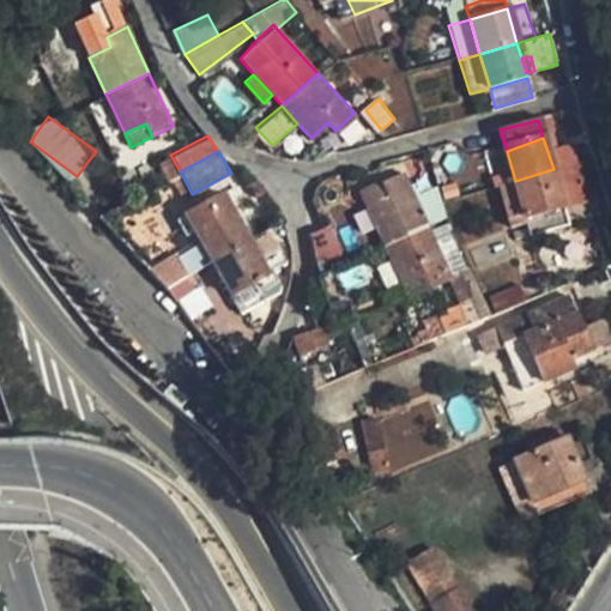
[(576,162),(554,169),(564,205),(588,199),(576,162)]
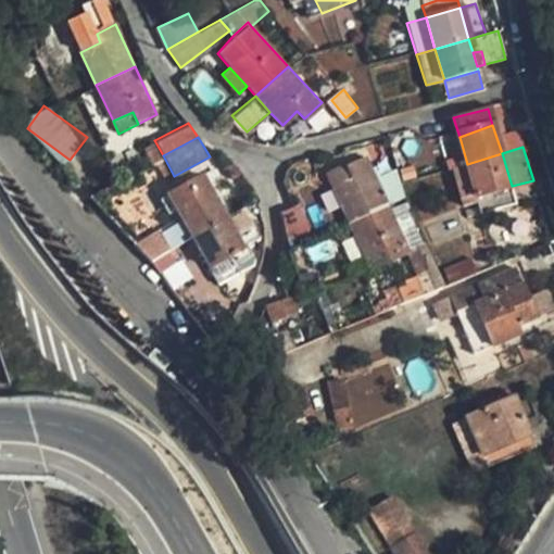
[(512,186),(502,153),(467,164),(478,197),(483,194),(512,186)]
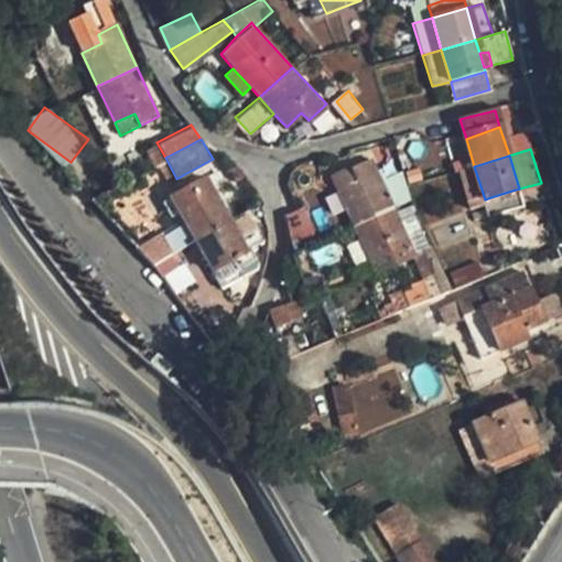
[(333,176),(355,223),(393,204),(382,181),(371,160),(333,176)]
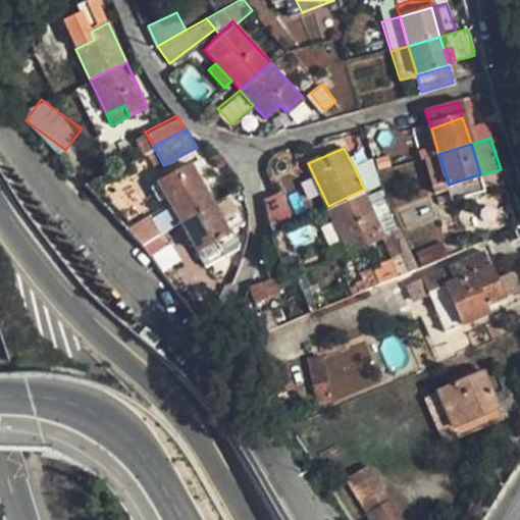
[(435,189),(449,185),(438,154),(426,158),(435,189)]
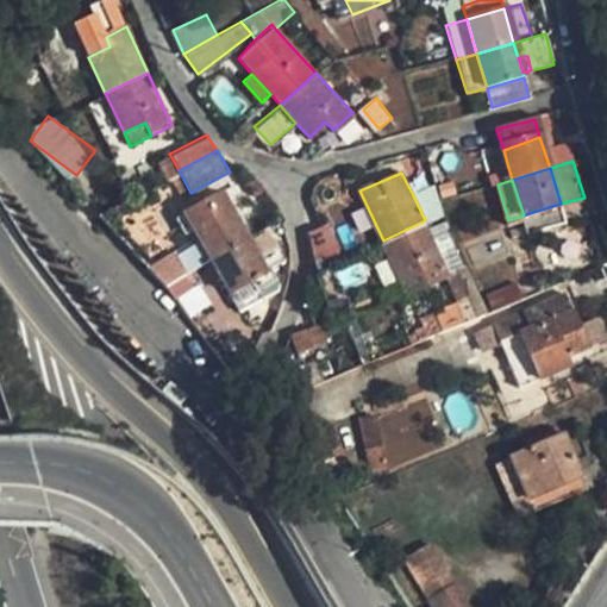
[(436,185),(413,195),(425,220),(444,211),(440,201),(436,185)]
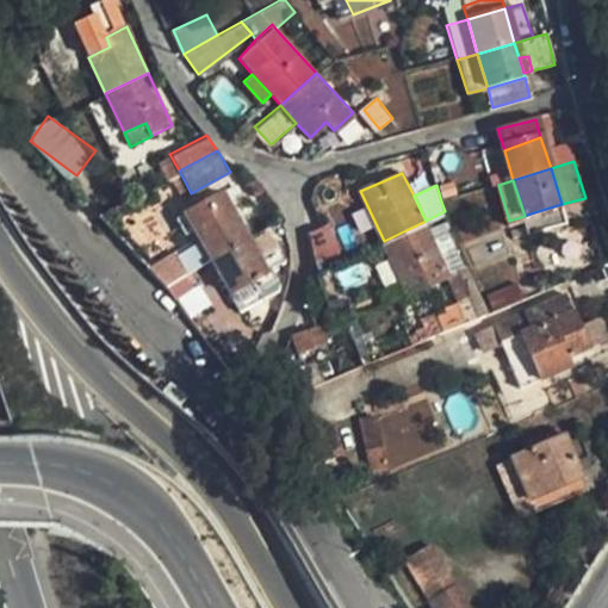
[(568,223),(562,204),(531,213),(538,234),(568,223)]
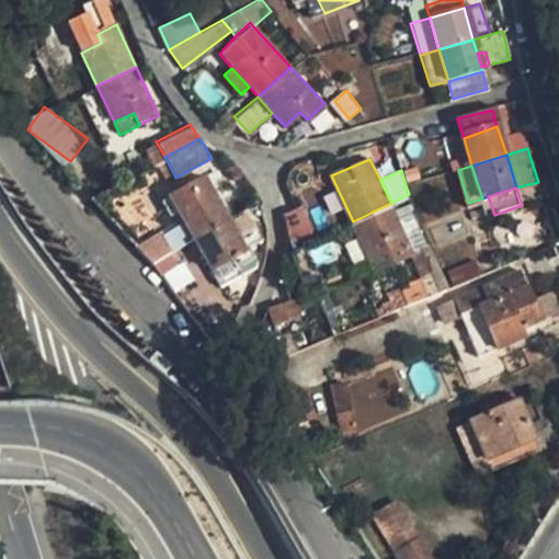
[(228,219),(212,191),(182,207),(187,218),(198,236),(228,219)]
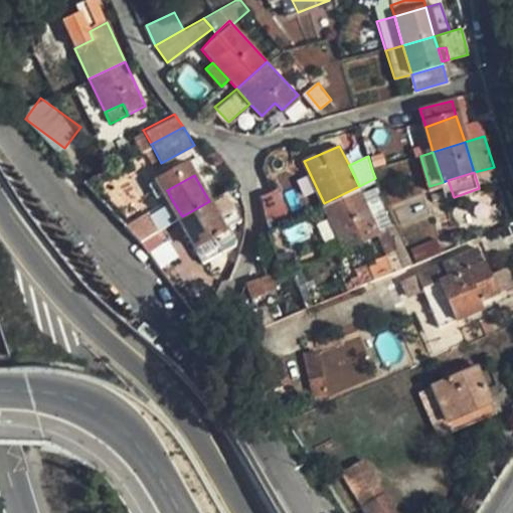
[(409,248),(375,178),(359,186),(378,228),(399,271),(416,263),(409,248)]
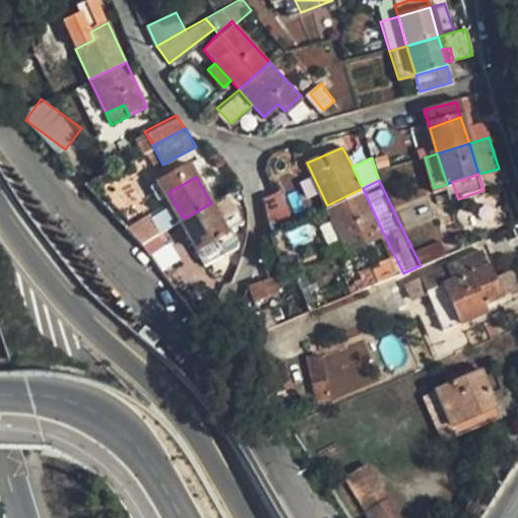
[(279,188),(264,196),(265,233),(294,220),(279,188)]
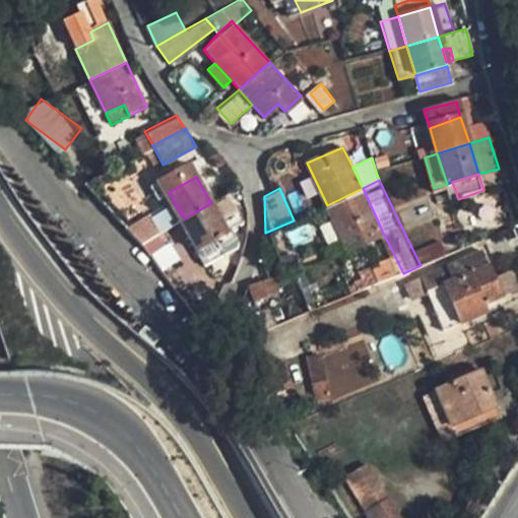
[(363,188),(327,205),(344,240),(364,231),(367,238),(382,231),(363,188)]
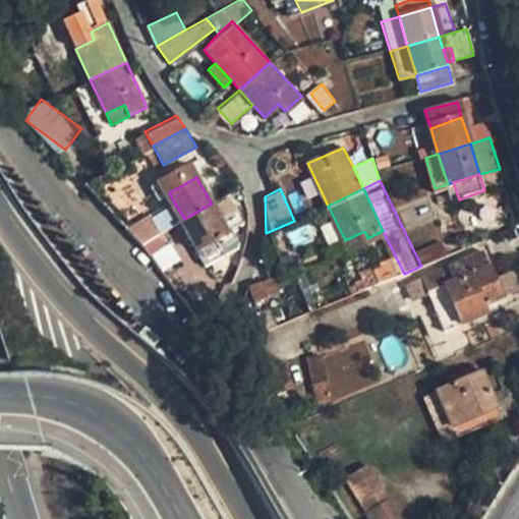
[(234,191),(212,204),(227,230),(199,245),(208,262),(230,249),(227,243),(235,238),(230,228),(248,218),(234,191)]
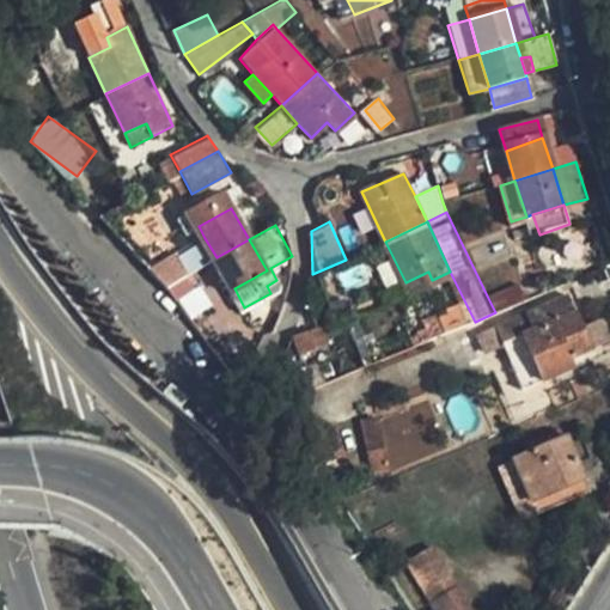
[(153,264),(171,282),(217,257),(205,238),(153,264)]
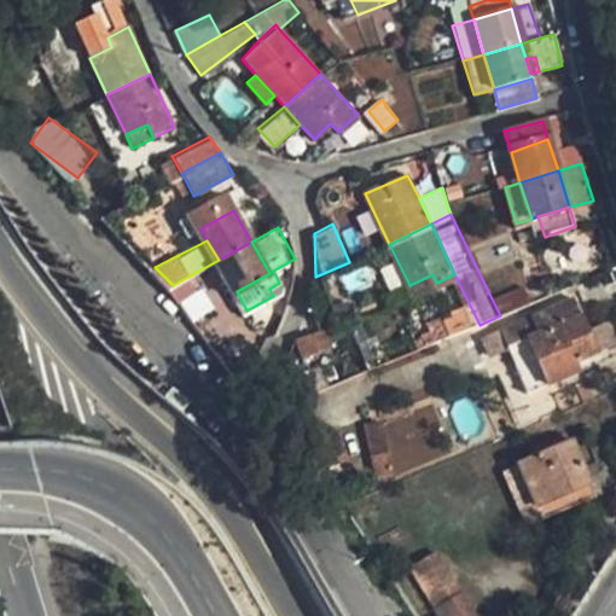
[(251,242),(219,260),(237,291),(269,273),(251,242)]
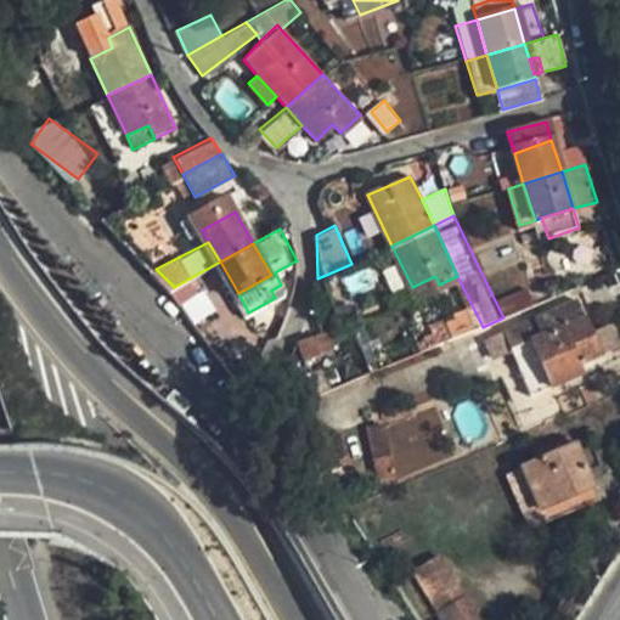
[(189,308),(207,296),(196,281),(179,293),(189,308)]
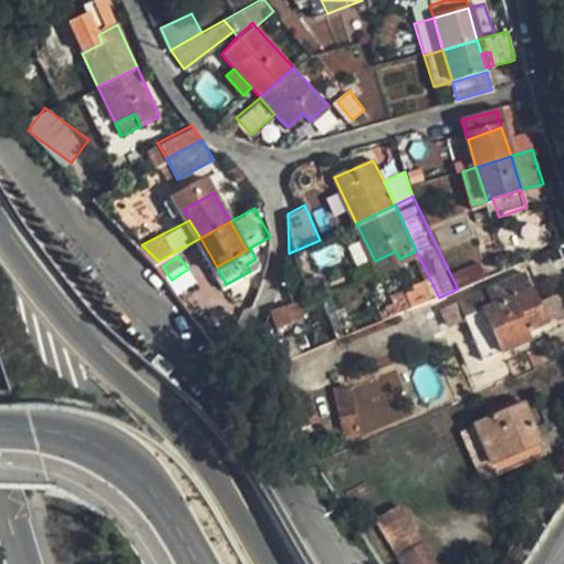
[(474,264),(450,273),(458,289),(481,279),(474,264)]
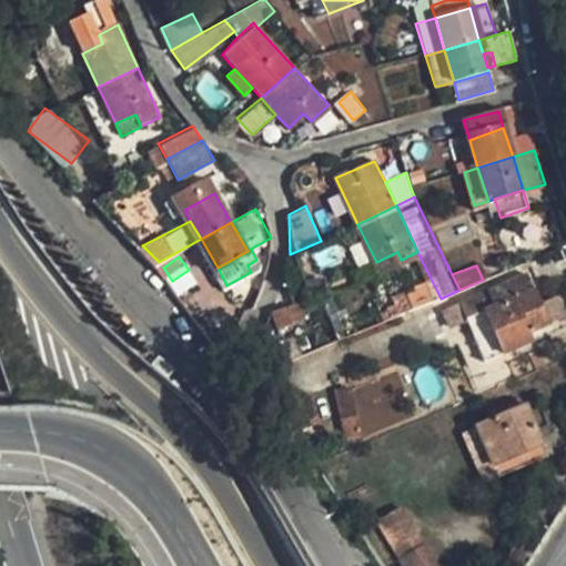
[(181,293),(199,283),(189,270),(172,281),(181,293)]
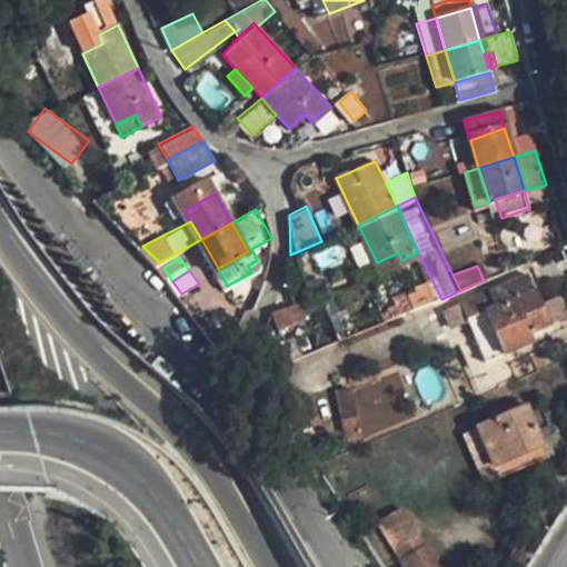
[(471,302),(478,318),(490,312),(541,289),(534,275),(471,302)]
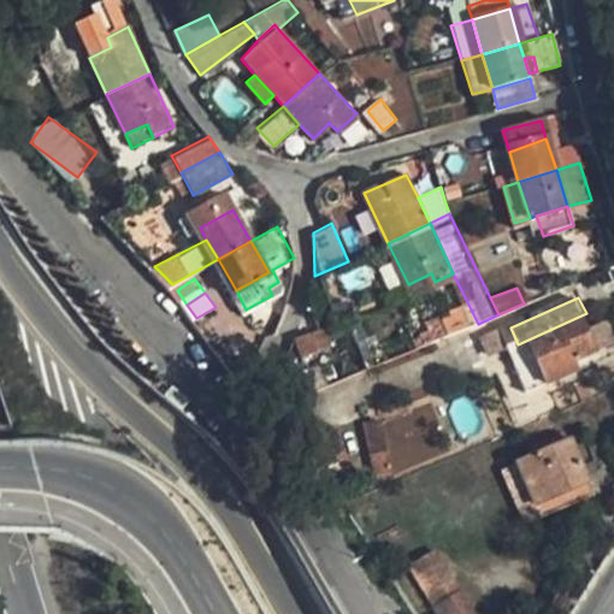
[(531,338),(548,376),(574,362),(602,349),(586,313),(531,338)]
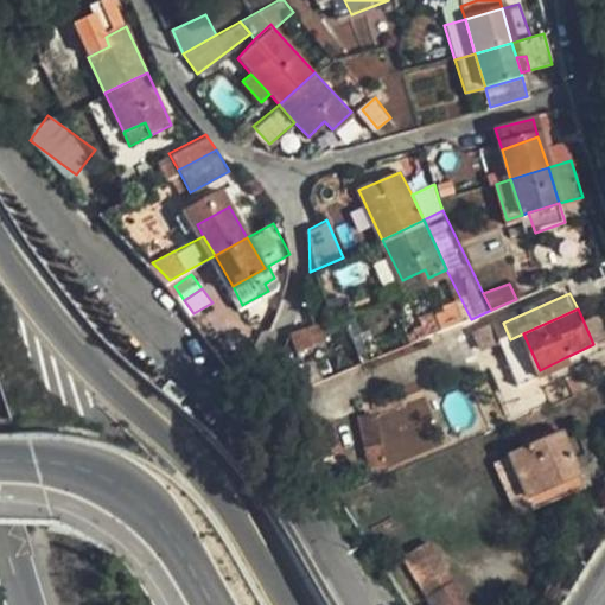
[(343,325),(350,343),(362,338),(354,320),(343,325)]
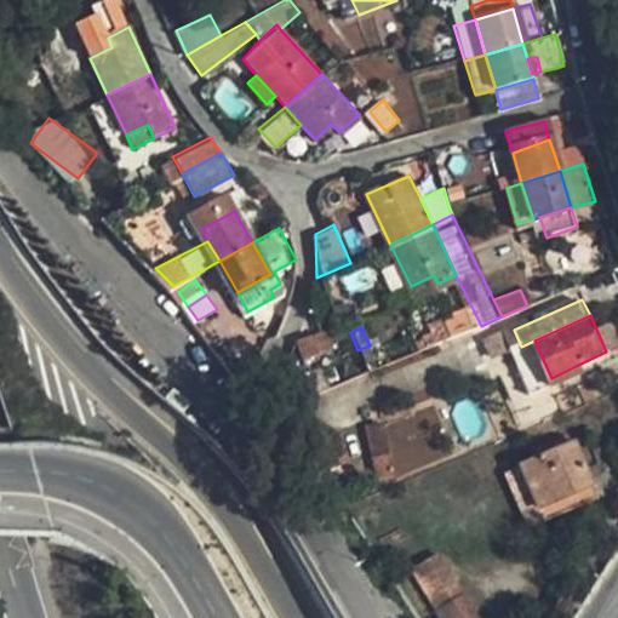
[(542,392),(555,385),(551,378),(534,341),(521,347),(542,392)]
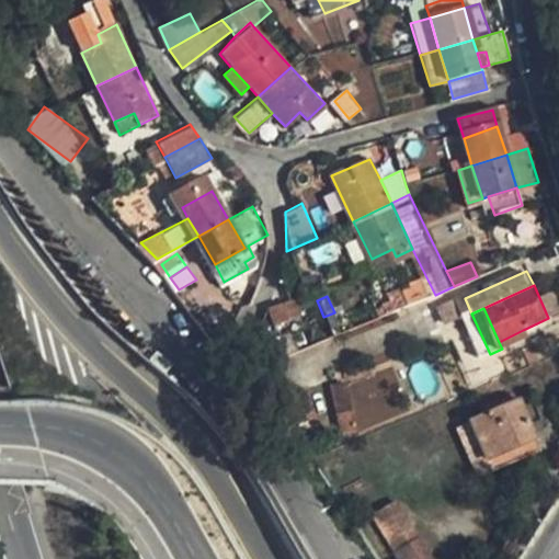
[(284,324),(296,352),(310,345),(298,319),(284,324)]
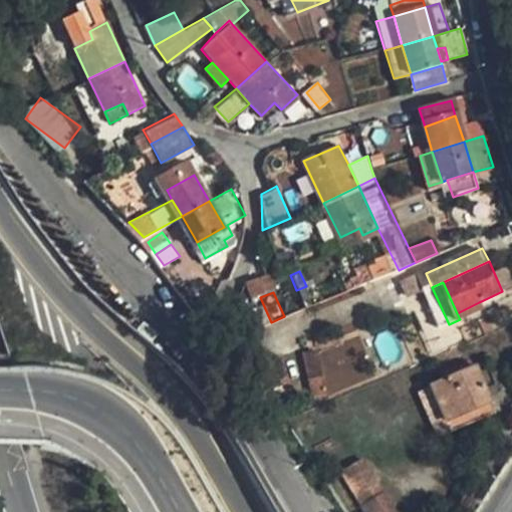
[(482,308),(479,302),(457,313),(460,319),(482,308)]
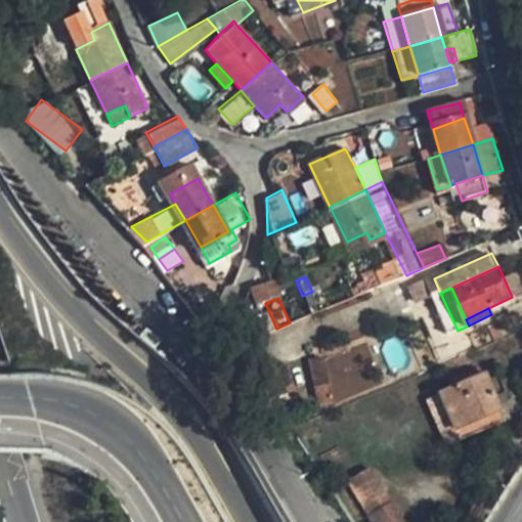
[(307,361),(324,405),(386,381),(368,338),(307,361)]
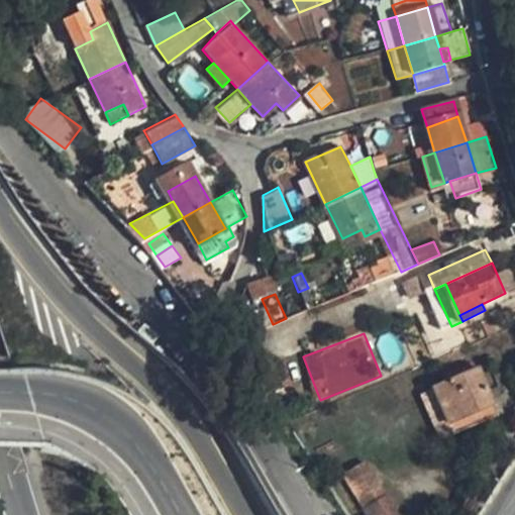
[(478,369),(434,387),(449,421),(493,402),(478,369)]
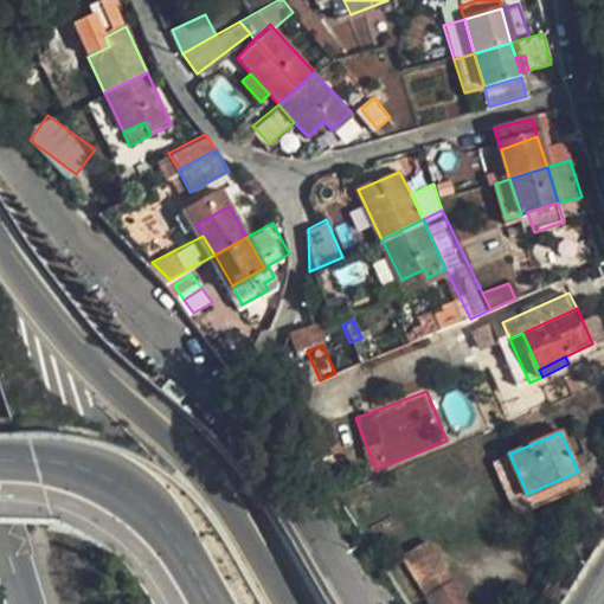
[(409,558),(429,592),(432,590),(451,579),(432,545),(409,558)]
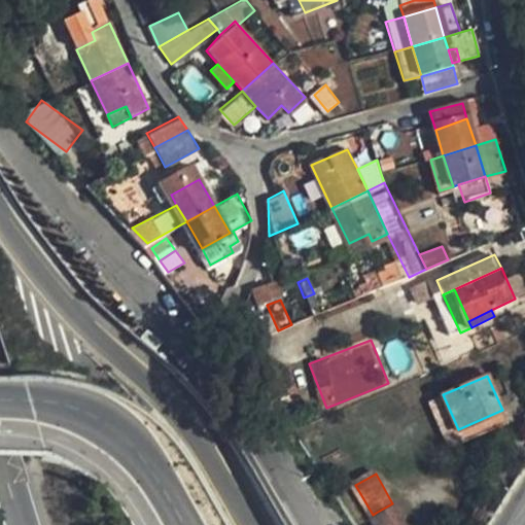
[(405,524),(392,503),(376,513),(383,524),(405,524)]
